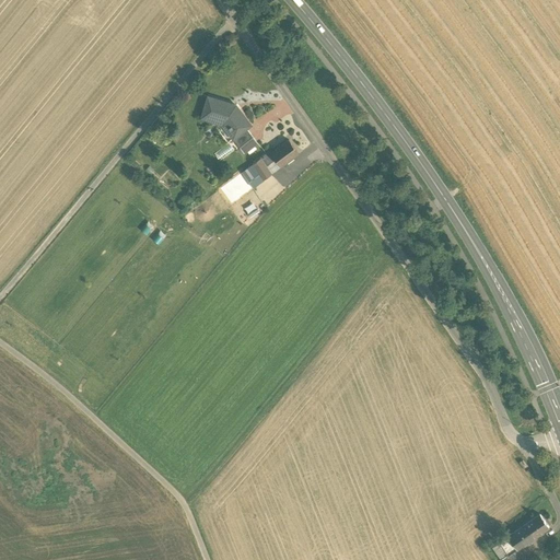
[(236,106),(209,97),(203,115),(224,123),(235,136),(236,137),(246,129),(251,125),(236,106)]
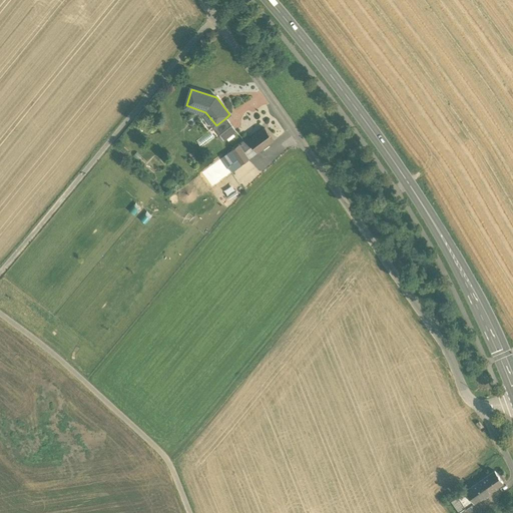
[(225,118),(216,125),(215,124),(213,126),(219,135),(231,125),(225,118)]
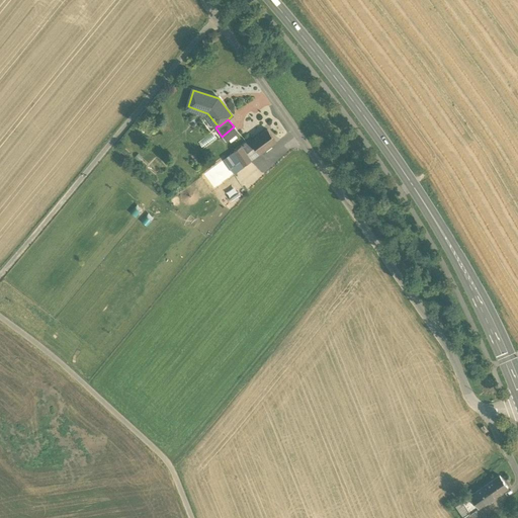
[(234,126),(222,137),(226,142),(238,133),(234,126)]
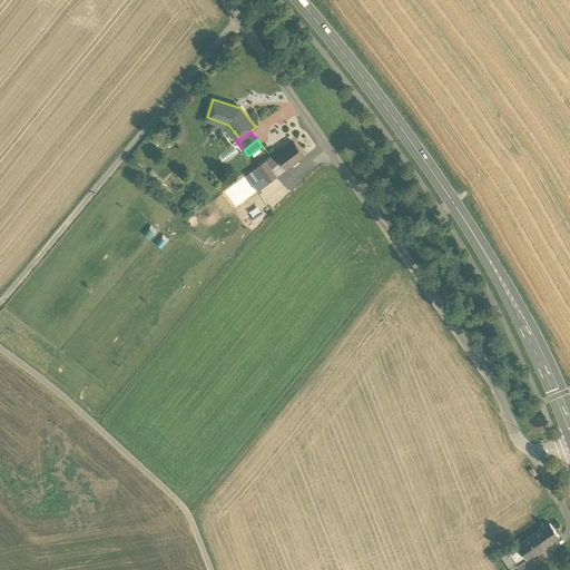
[(305,156),(294,141),(276,155),(279,160),(286,169),(305,156)]
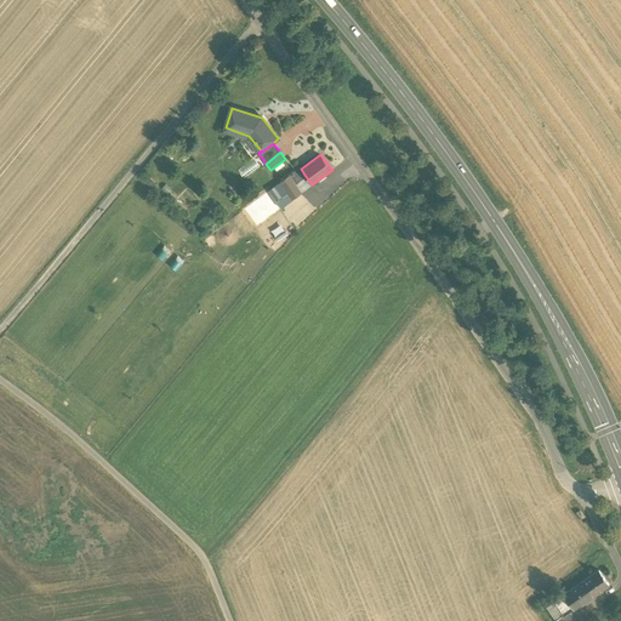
[(301,167),(295,171),(301,178),(305,175),(301,169),(301,167)]
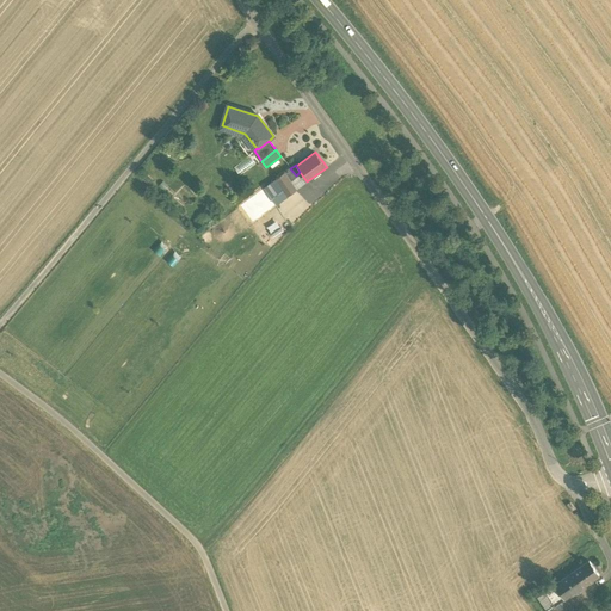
[(290,168),(276,179),(276,180),(288,196),(296,190),(290,180),(296,176),(290,168)]
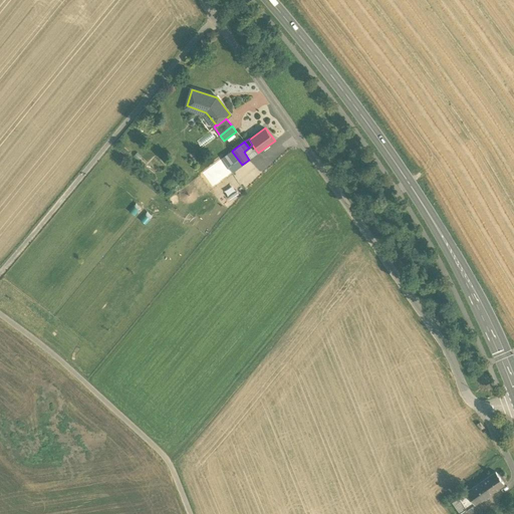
[(249,148),(244,152),(249,160),(258,153),(252,145),(249,148)]
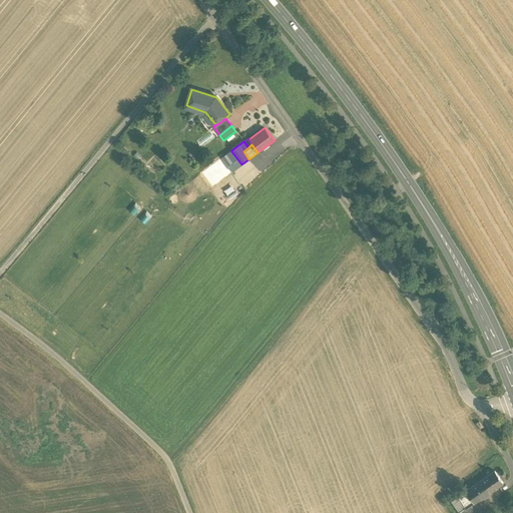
[(231,151),(222,158),(231,171),(241,164),(231,151)]
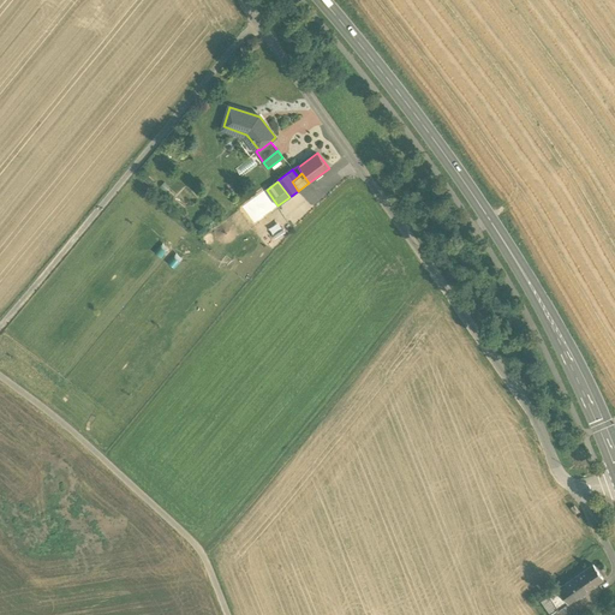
[(593,565),(559,590),(568,603),(569,603),(603,579),(593,565)]
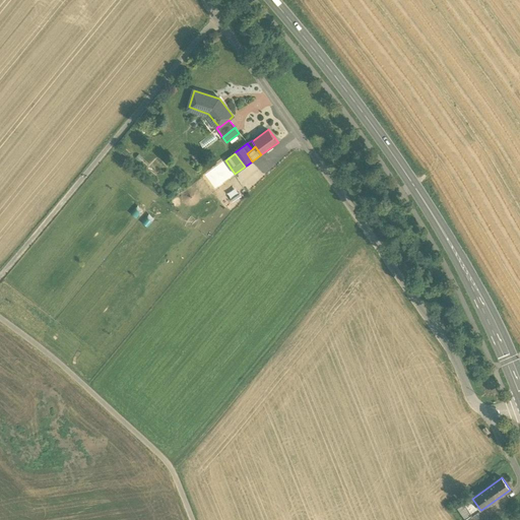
[(472,499),(468,501),(467,500),(467,501),(467,502),(464,504),(472,516),(480,510),(472,499)]
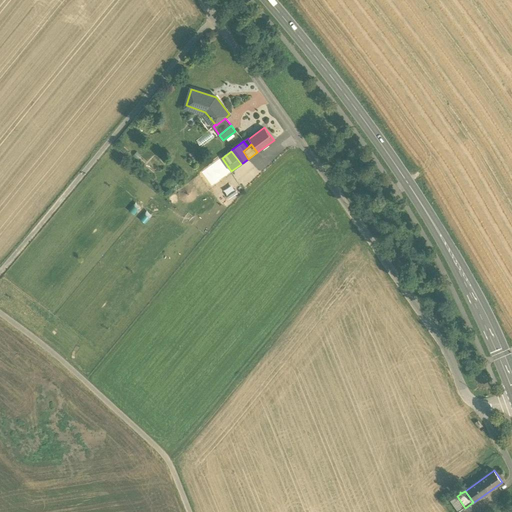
[(458,511),(465,508),(457,496),(450,501),(458,511)]
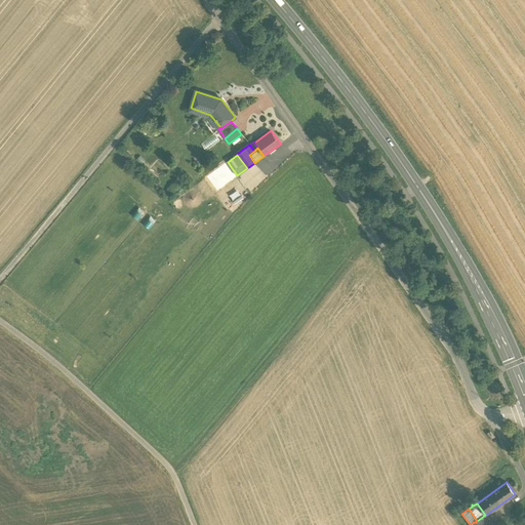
[(493,524),(486,515),(485,515),(477,521),(470,524),(493,524)]
